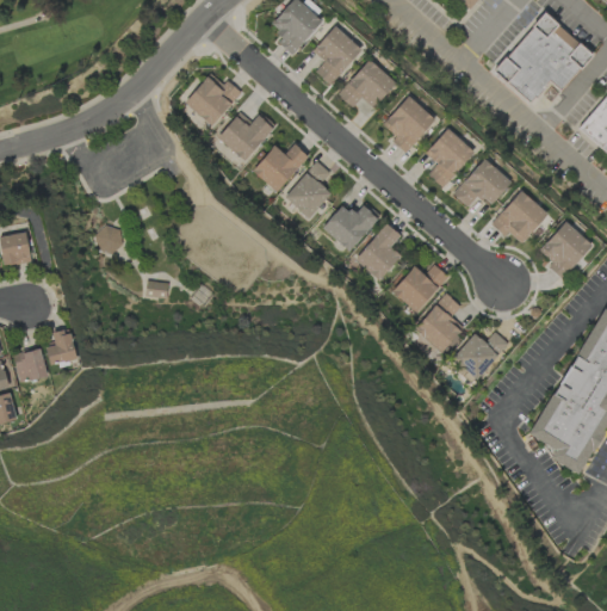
[(293,0),(272,23),(283,34),(277,41),(293,56),(323,23),(298,0),(293,0)]
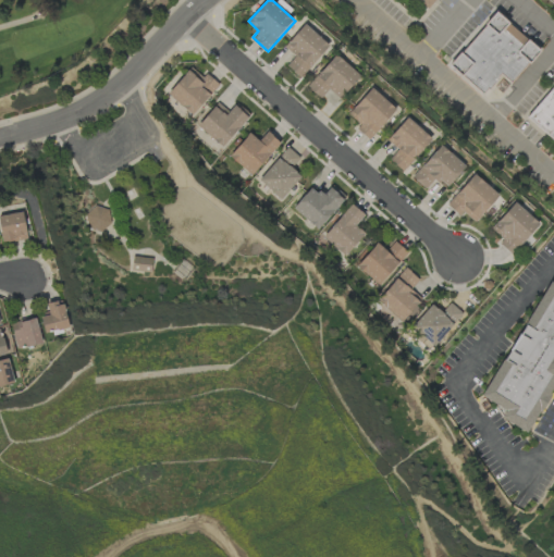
[(420,0),(431,9),(438,0),(420,0)]
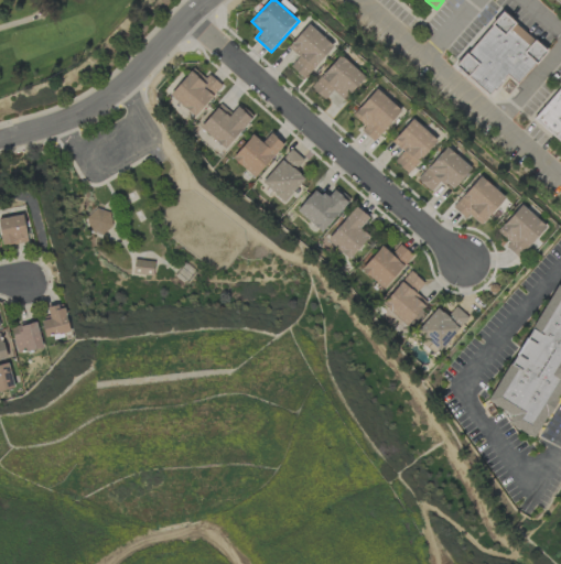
[(520,84),(549,51),(504,12),(457,66),(491,95),(509,75),(520,84)]
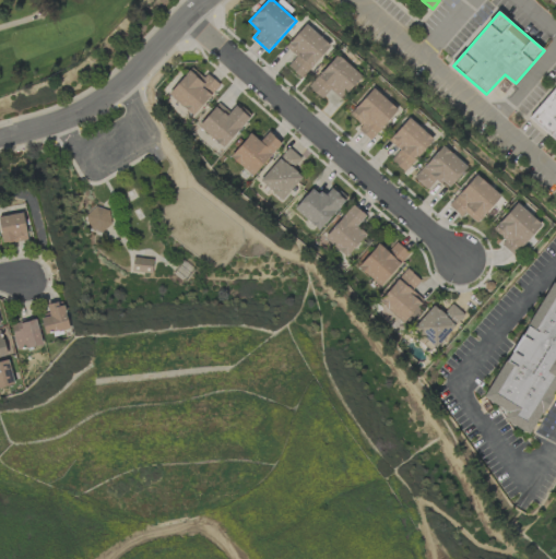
[(287,47),(298,57),(290,66),(304,78),(332,46),(308,24),(287,47)]
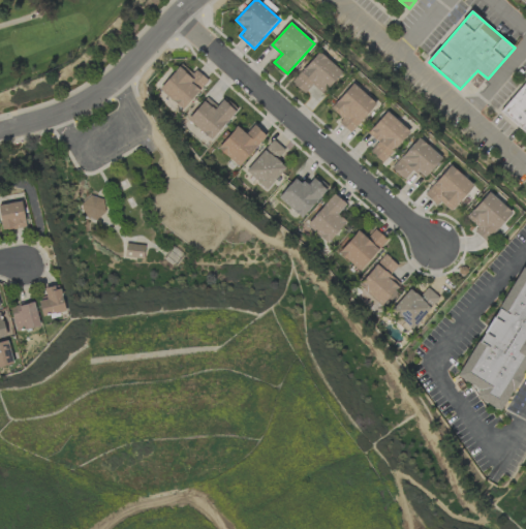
[(294,82),(306,94),(314,85),(325,94),(344,72),(321,52),(294,82)]
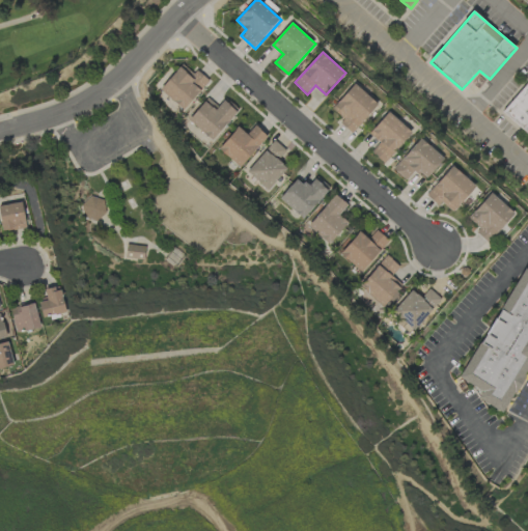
[(211,80),(198,70),(196,74),(184,63),(162,90),(186,110),(211,80)]
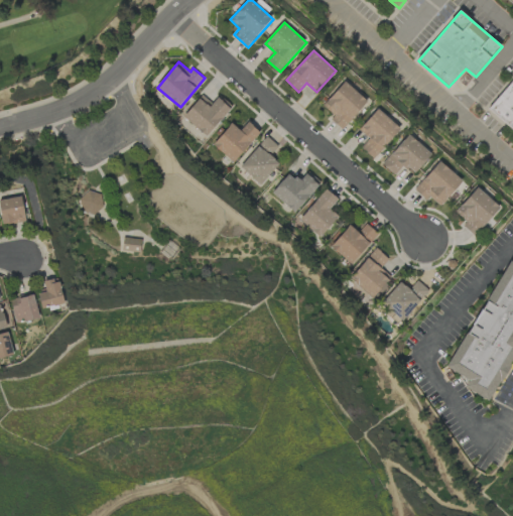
[(343,129),(369,102),(346,81),(324,105),(336,115),(332,119),(343,129)]
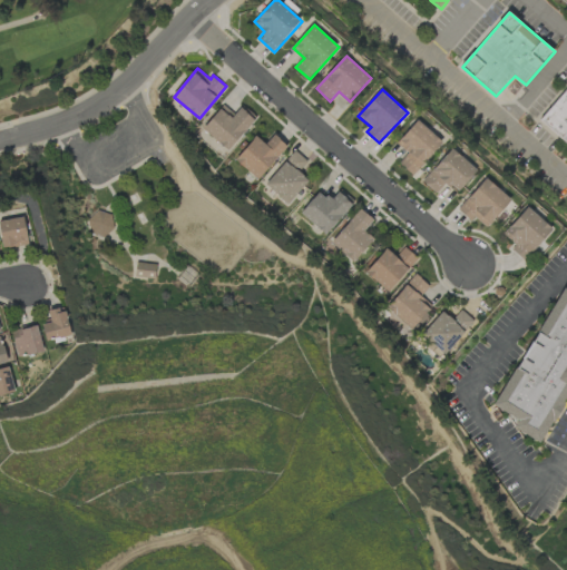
[(566,90),(540,120),(566,143),(566,90)]
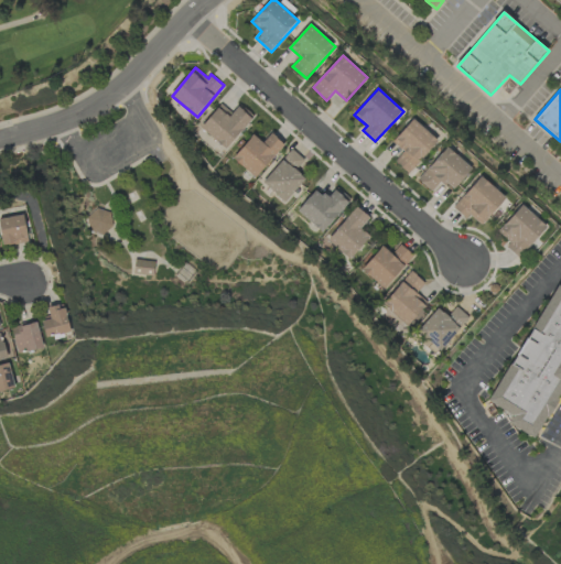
[(202,127),(226,149),(256,117),(241,104),(234,114),(223,104),(202,127)]
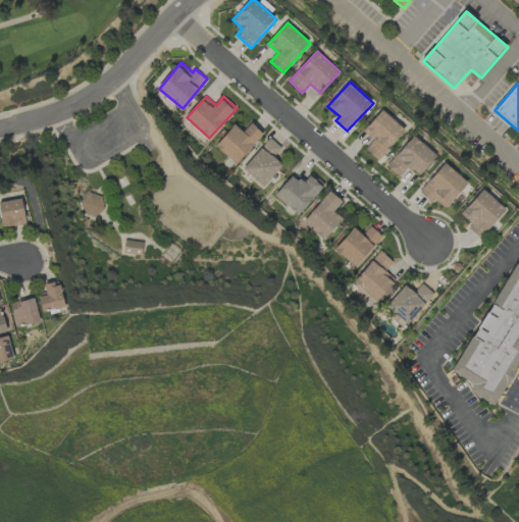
[(365,133),(374,139),(367,150),(381,161),(406,127),(381,110),(365,133)]
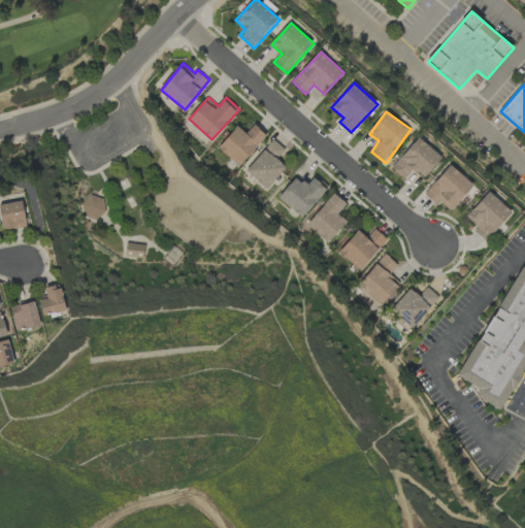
[(220,150),(241,166),(267,134),(255,125),(248,134),(237,126),(220,150)]
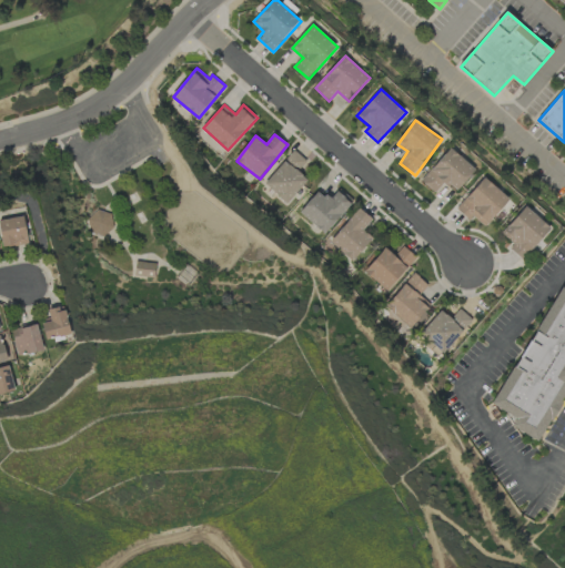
[(457,192),(476,170),(452,148),(422,181),(435,193),(445,182),(457,192)]
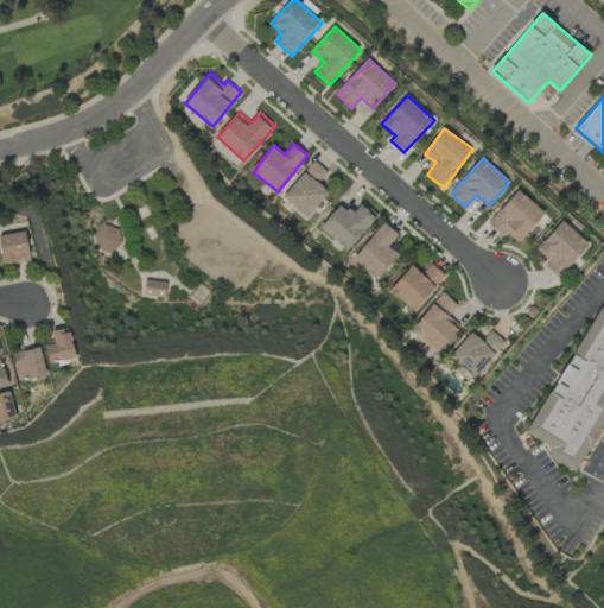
[(330,171),(313,159),(285,200),(310,217),(330,191),(320,184),(330,171)]
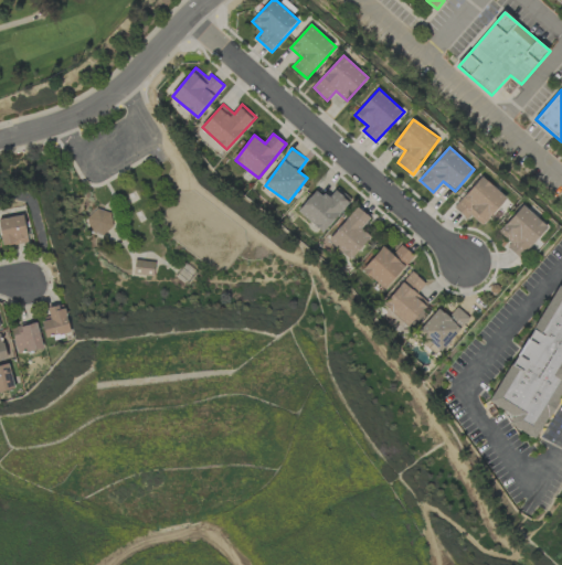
[(468,220),(473,215),(483,225),(508,200),(484,177),(455,206),(468,220)]
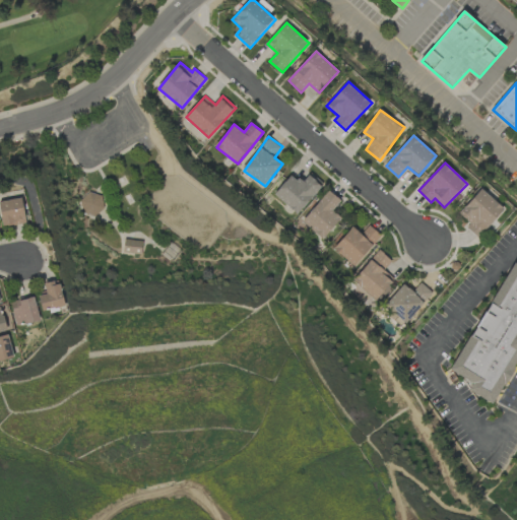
[(275,194),(298,214),(325,184),(312,173),(303,183),(293,174),(275,194)]
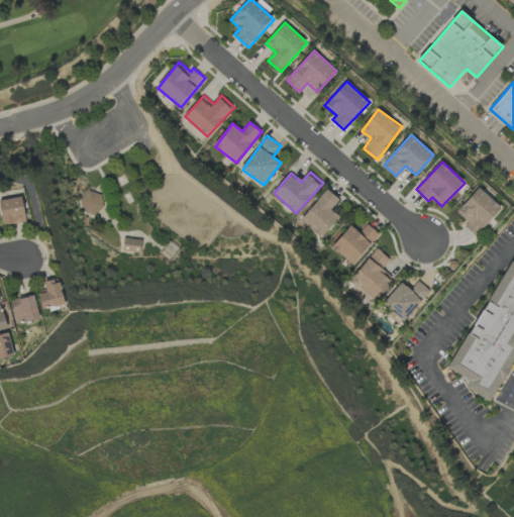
[(469,222),(465,227),(478,236),(501,206),(478,188),(457,214),(469,222)]
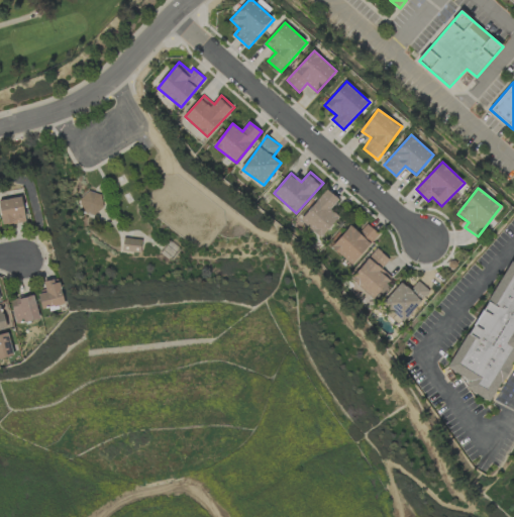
[(332,209),(340,199),(327,189),(301,221),(322,238),(340,216),(332,209)]
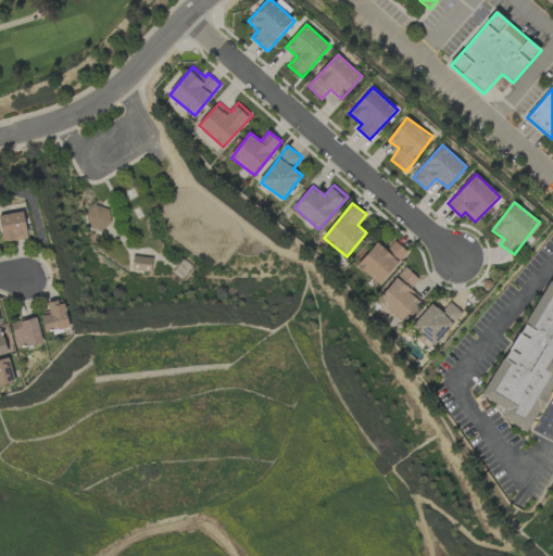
[(113,227),(111,206),(89,209),(90,228),(113,227)]
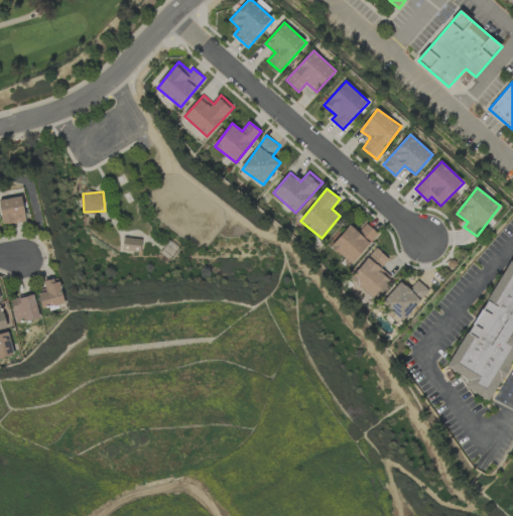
[(0,203),(4,226),(28,221),(22,196),(0,200),(0,203)]
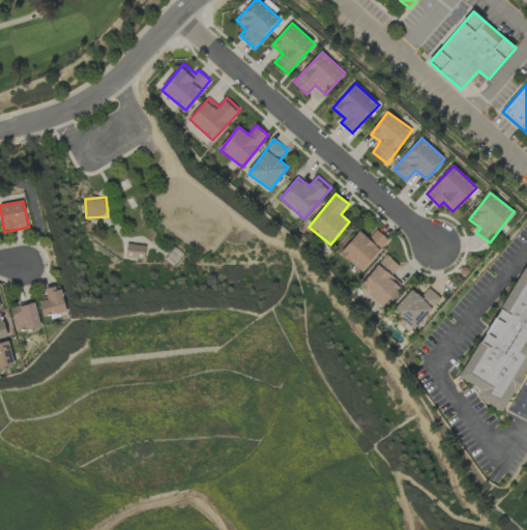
[(342,255),(363,272),(389,239),(377,230),(370,238),(359,231),(342,255)]
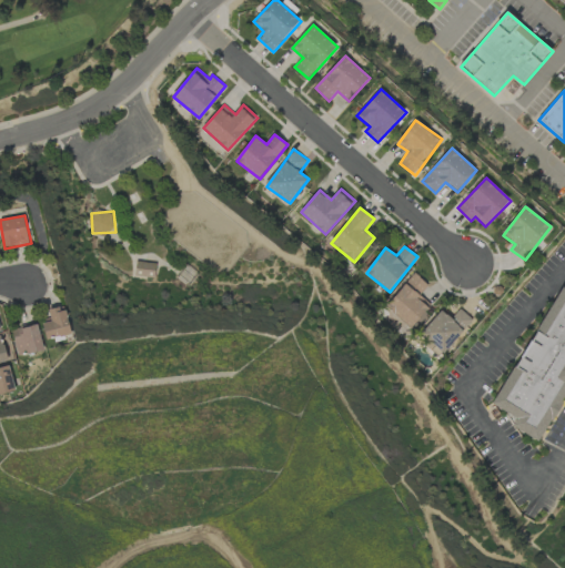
[(157,263),(138,262),(137,276),(157,277),(157,263)]
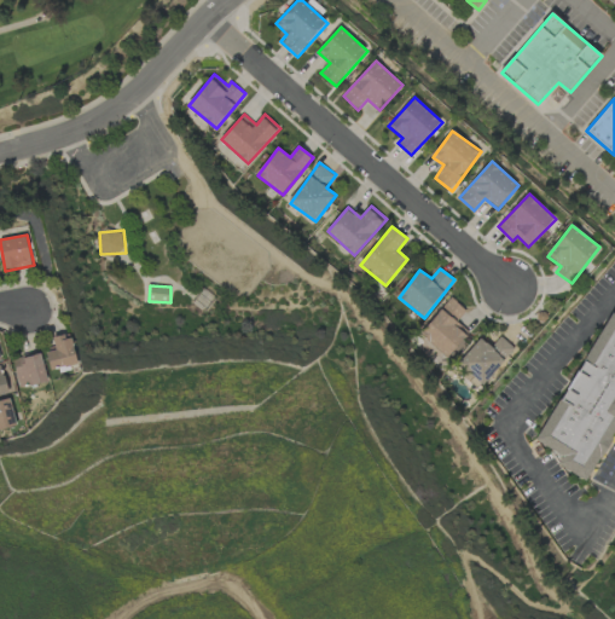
[(471,333),(458,322),(468,311),(453,298),(422,331),(448,357),(471,333)]
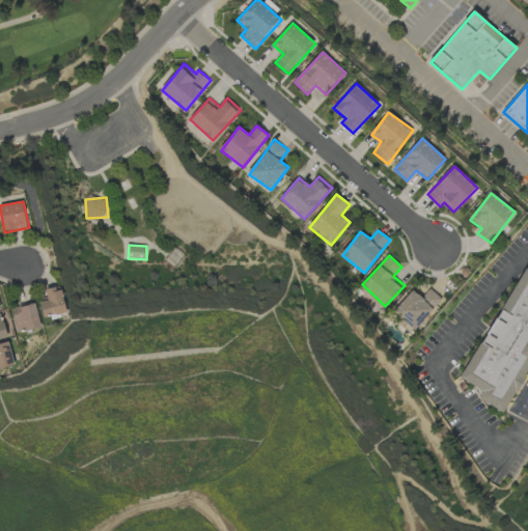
[(527,269),(526,268),(461,376),(482,392),(479,398),(503,413),(527,374),(527,269)]
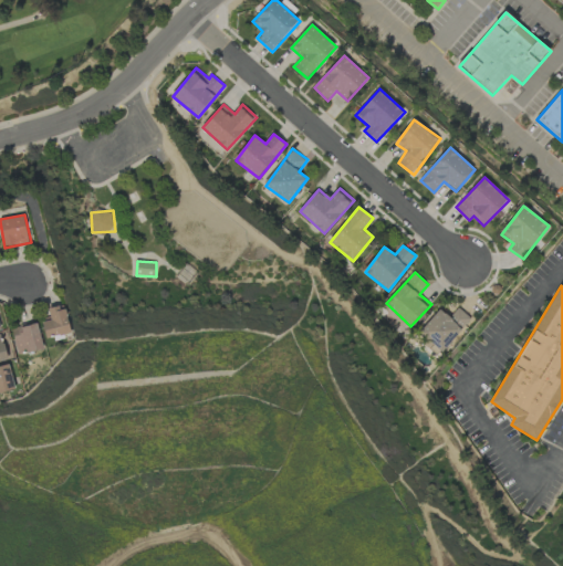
[(48,338),(73,332),(65,305),(49,310),(52,320),(43,322),(48,338)]
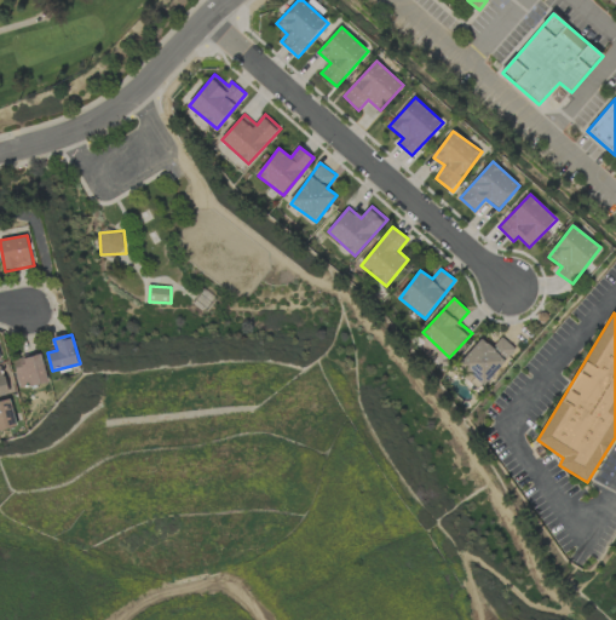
[(483,338),(459,363),(484,386),(518,350),(504,337),(493,349),(483,338)]
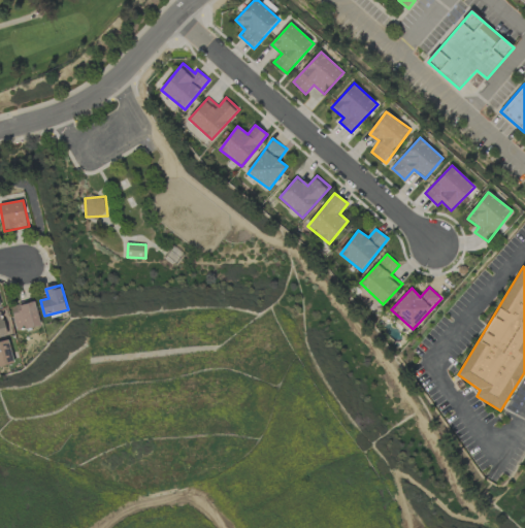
[(13,306),(18,331),(41,326),(37,301),(13,306)]
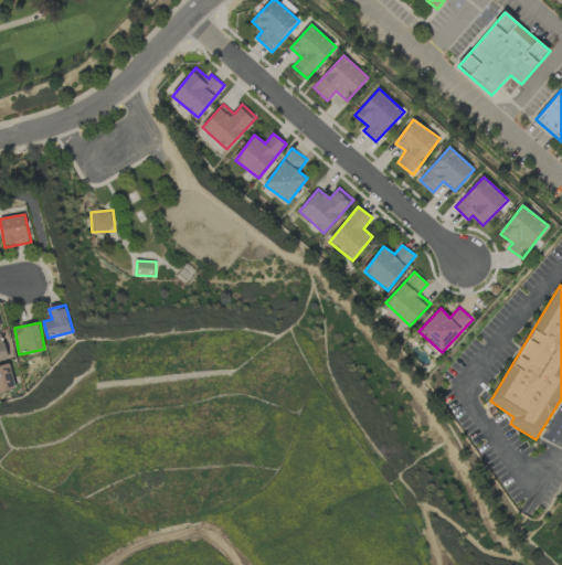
[(0,361),(9,360),(4,334),(0,334),(0,361)]
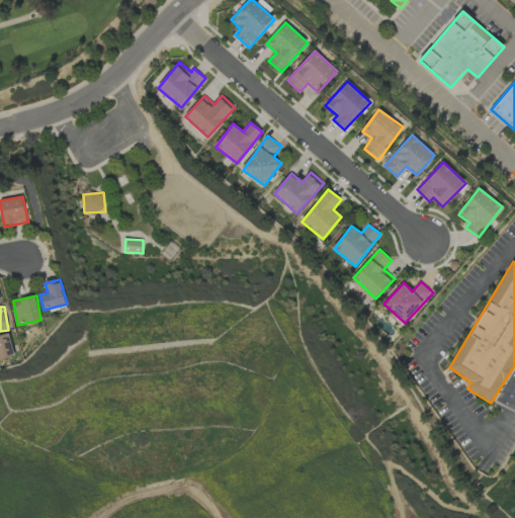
[(0,359),(14,357),(11,334),(0,336),(0,359)]
